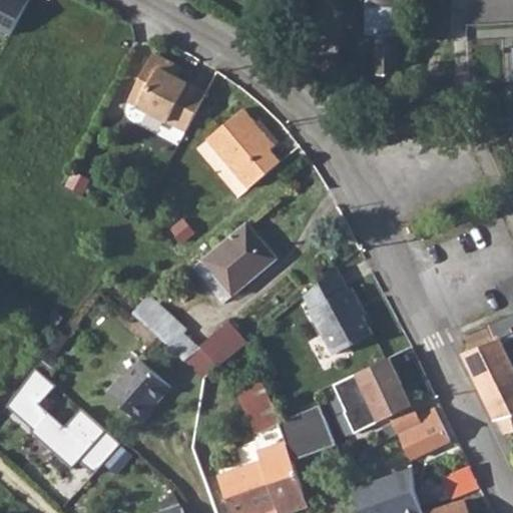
[(0,0),(0,29),(11,35),(28,0),(0,0)]
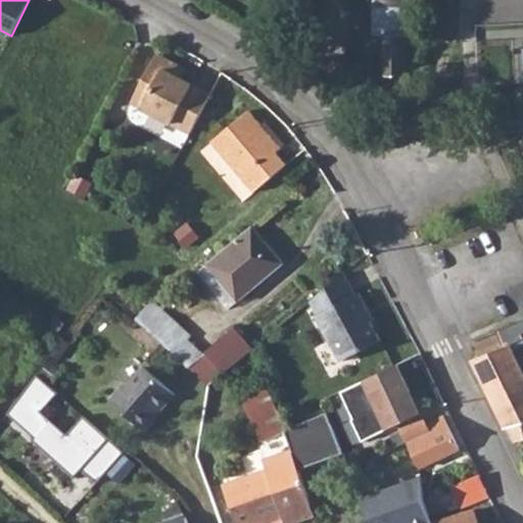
[(380,39),(379,77),(412,76),(412,39),(380,39)]
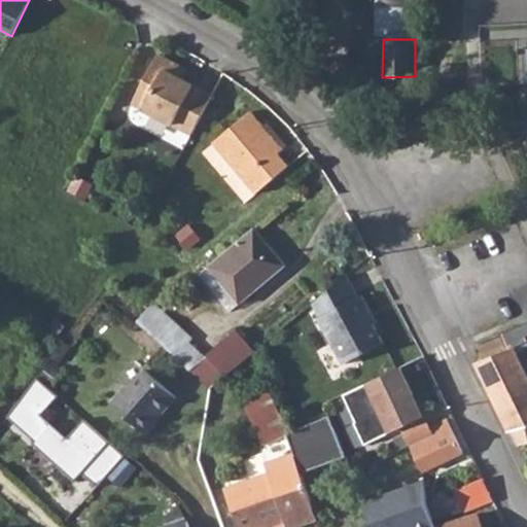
[(180,66),(157,55),(133,103),(192,134),(212,96),(183,79),(175,75),(180,66)]
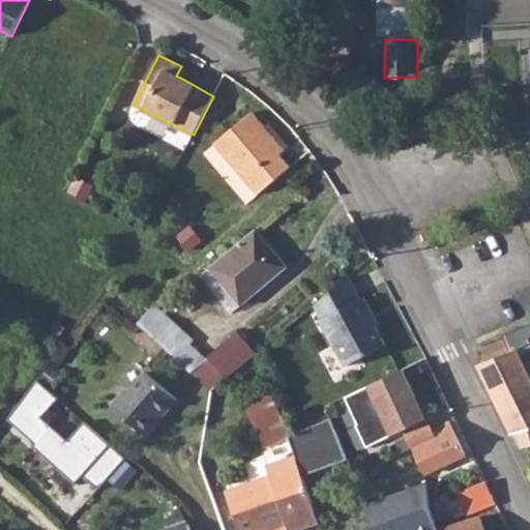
[(176,76),(184,80),(188,71),(181,66),(176,76)]
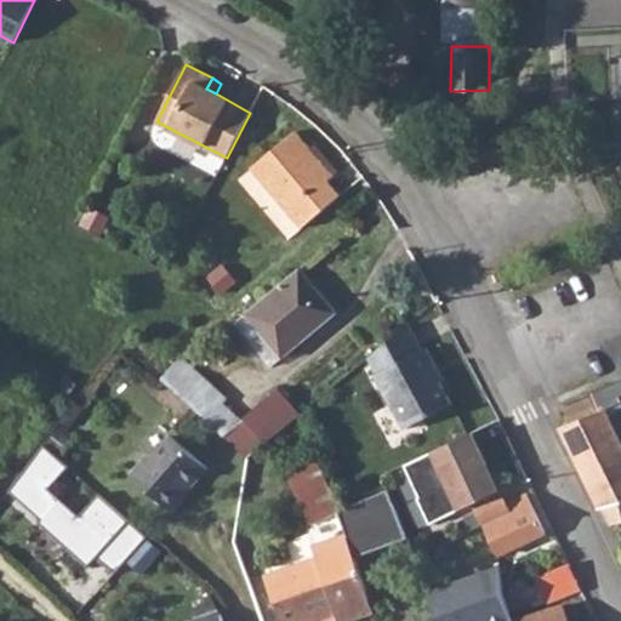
[(496,129),(507,130),(506,115),(496,117),(496,129)]
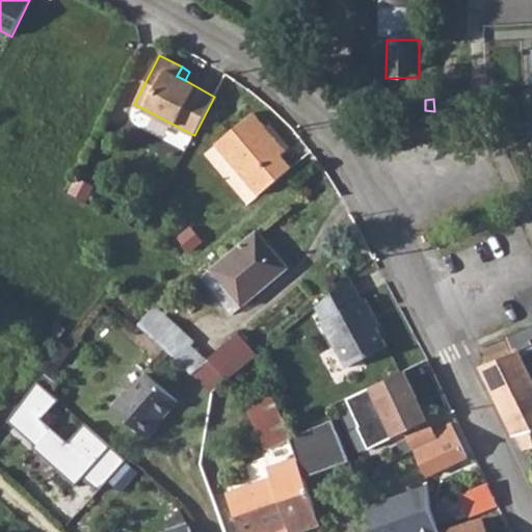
[(216,143),(259,195),(292,167),(282,155),(286,151),(254,112),(216,143)]
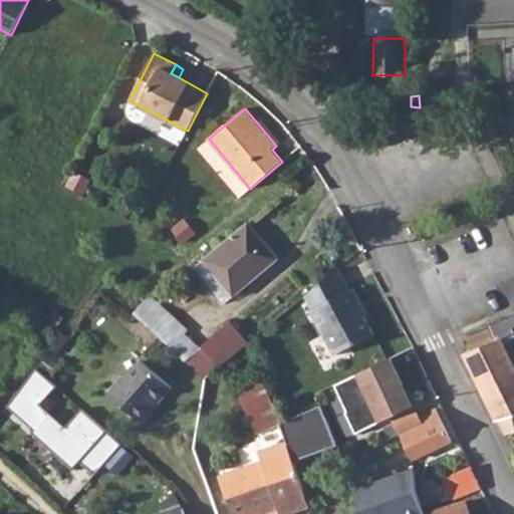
[(203,260),(232,297),(277,260),(247,224),(203,260)]
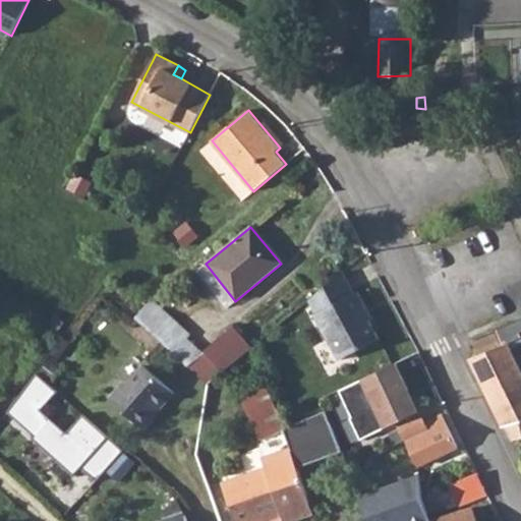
[(313,314),(337,359),(370,342),(363,325),(368,323),(362,312),(365,310),(357,293),(353,295),(342,273),(310,299),(316,313),(313,314)]
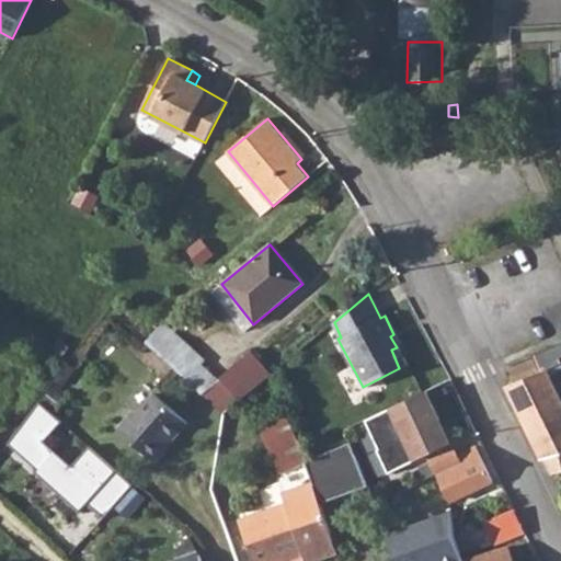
[(560,343),(533,355),(538,371),(546,368),(560,362),(560,343)]
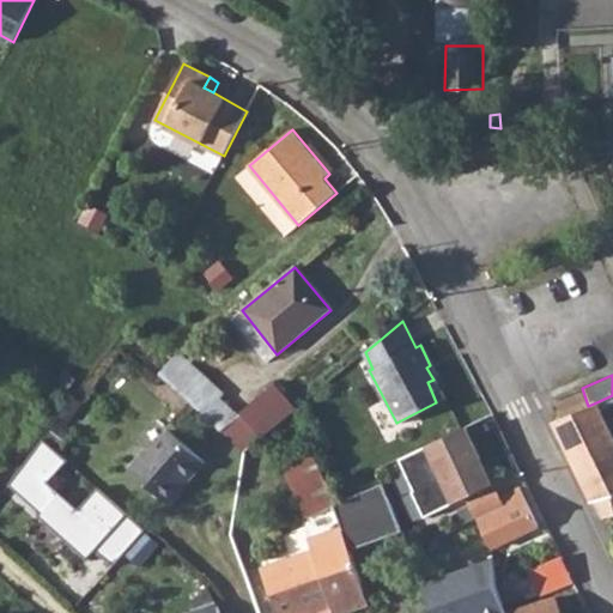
[(443,399),(434,380),(428,382),(436,402),(443,399)]
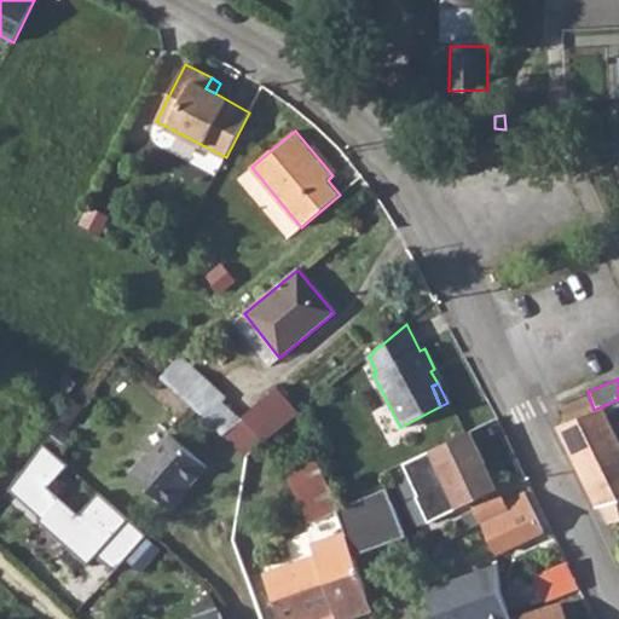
[(223,435),(247,457),(299,414),(279,389),(223,435)]
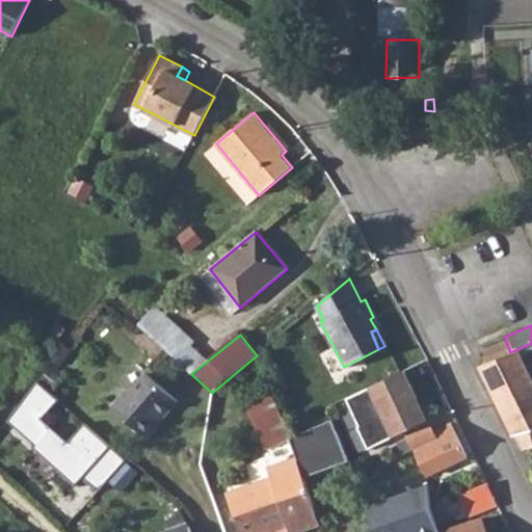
[(479,364),(513,433),(531,428),(531,377),(517,349),(510,352),(479,364)]
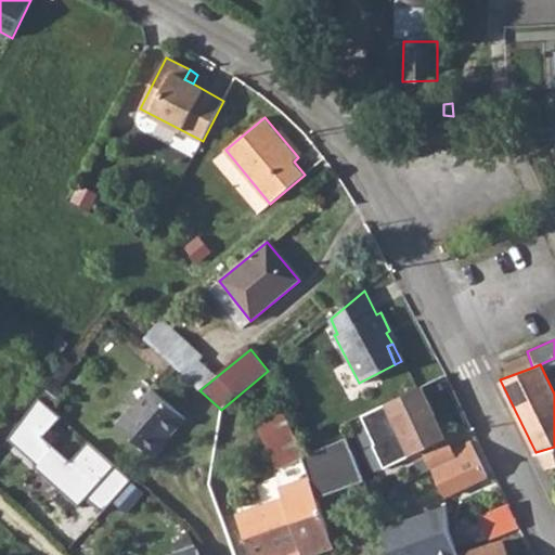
[(181,373),(189,379),(196,372),(190,365),(181,373)]
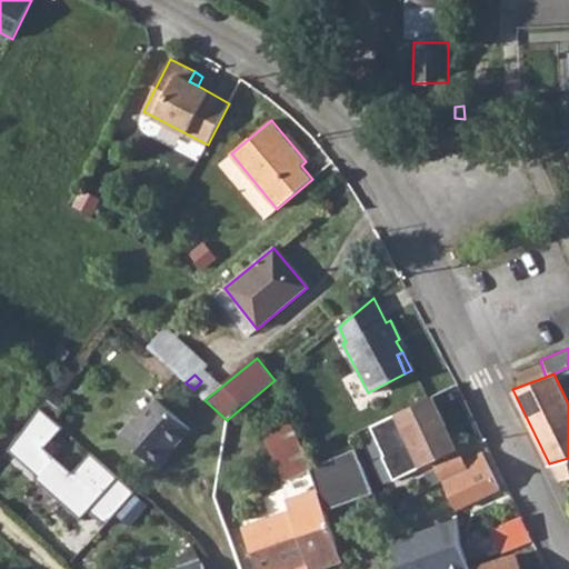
[(435,462),(450,455),(443,438),(440,439),(439,436),(441,429),(445,427),(431,398),(372,427),(386,455),(383,456),(396,480),(435,462)]
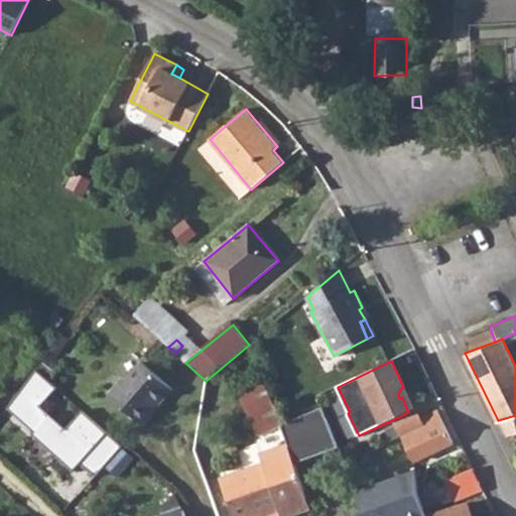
[(108,394),(142,424),(153,412),(151,410),(171,387),(142,362),(127,378),(124,376),(108,394)]
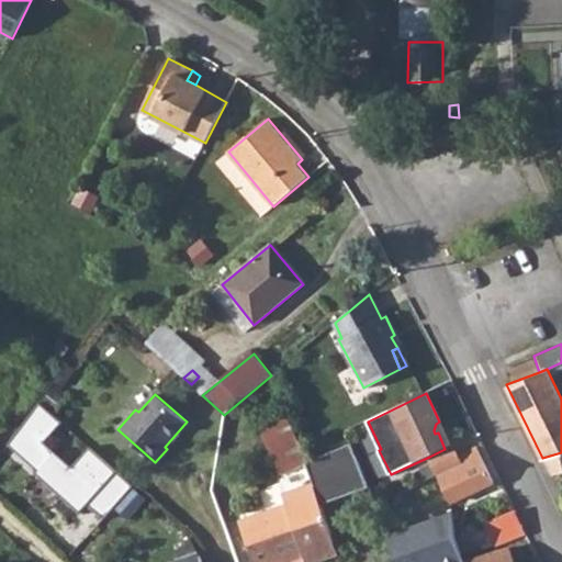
[(105,519),(135,486),(90,447),(72,467),(45,441),(63,422),(40,401),(8,444),(37,470),(35,472),(80,512),(88,504),(105,519)]
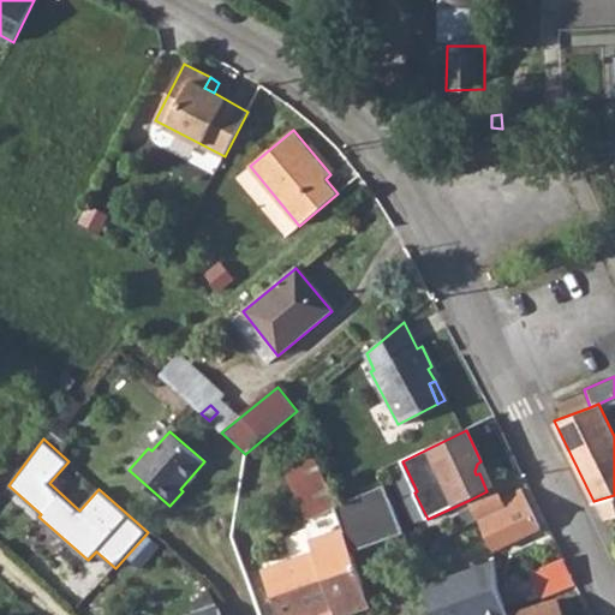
[(314,519),(340,507),(316,453),(290,465),(314,519)]
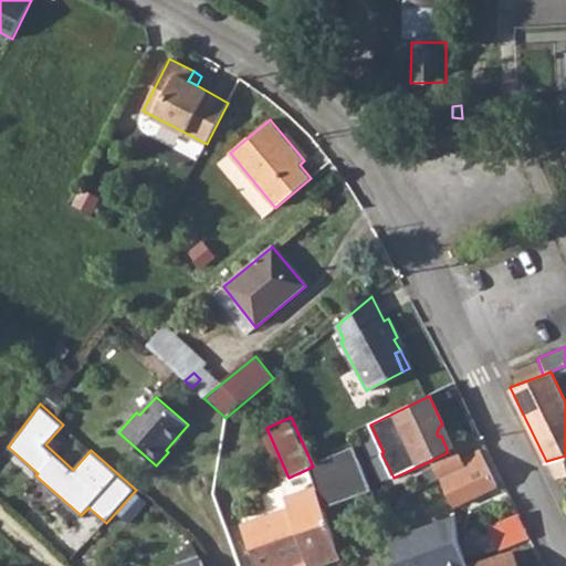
[(432,460),(456,507),(496,489),(480,453),(460,463),(453,449),(448,452),(432,460)]
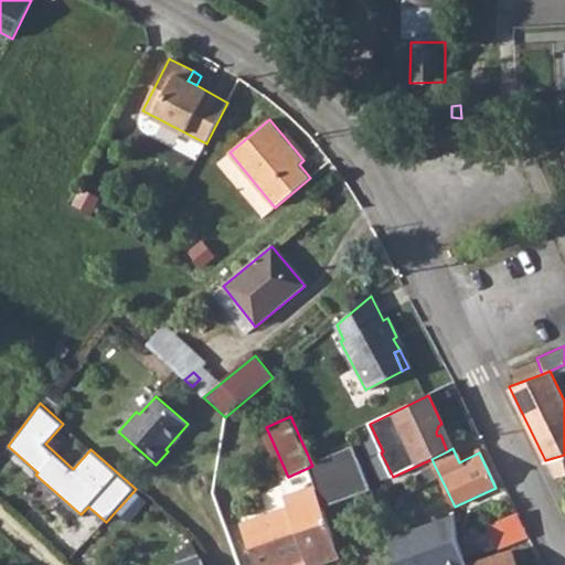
[(246,522),(258,564),(291,564),(309,560),(310,564),(326,564),(342,560),(326,509),(372,494),(354,449),(312,466),(319,487),(289,496),(292,507),(246,522)]
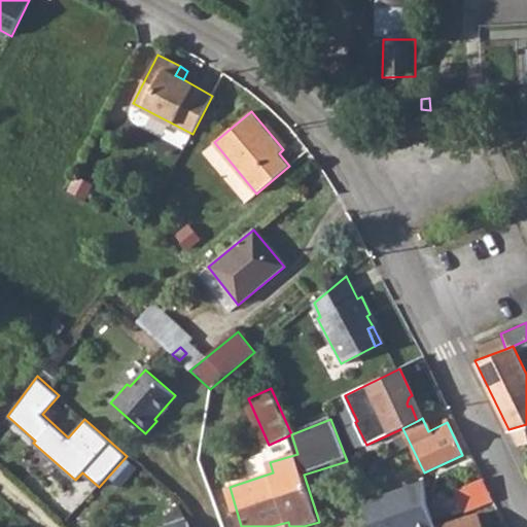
[(526,424),(508,429),(517,443),(526,440),(526,424)]
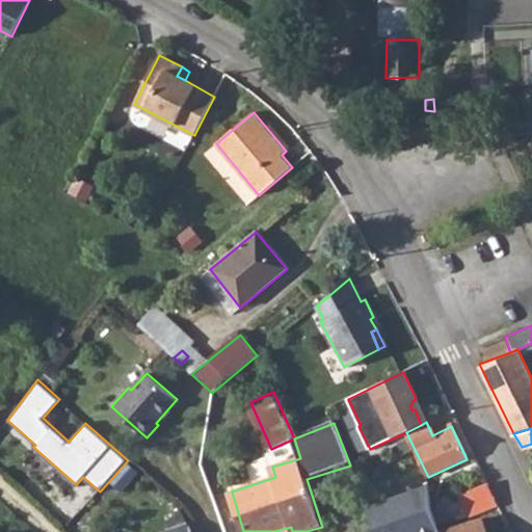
[(433,531),(418,483),(364,501),(373,531),(433,531)]
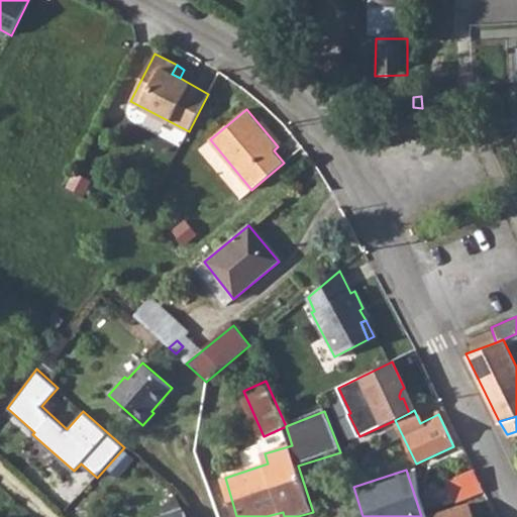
[(445,483),(451,498),(481,486),(473,470),(445,483)]
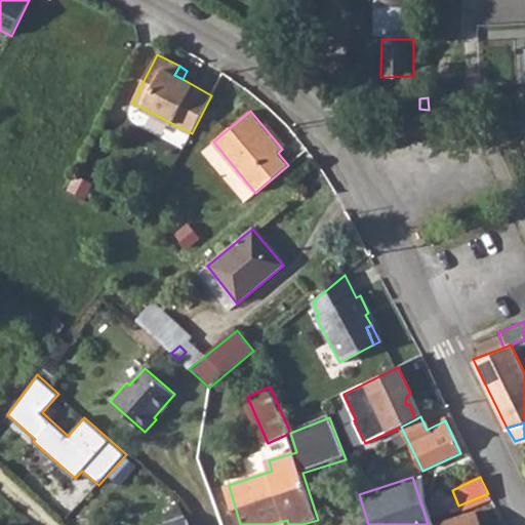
[(438,524),(480,524),(476,512),(438,524)]
